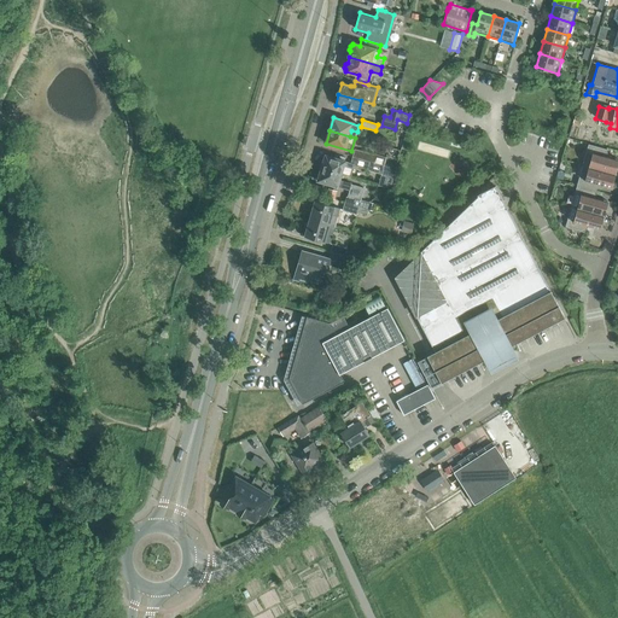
[(606,150),(588,144),(582,164),(616,174),(617,163),(617,159),(605,156),(606,150)]
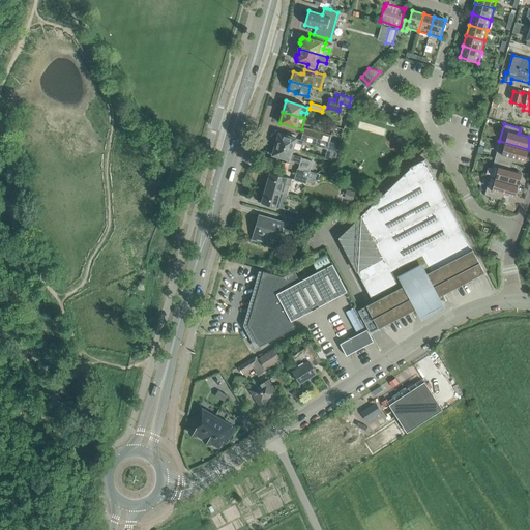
[(330,136),(304,127),(302,135),(328,143),(330,136)]
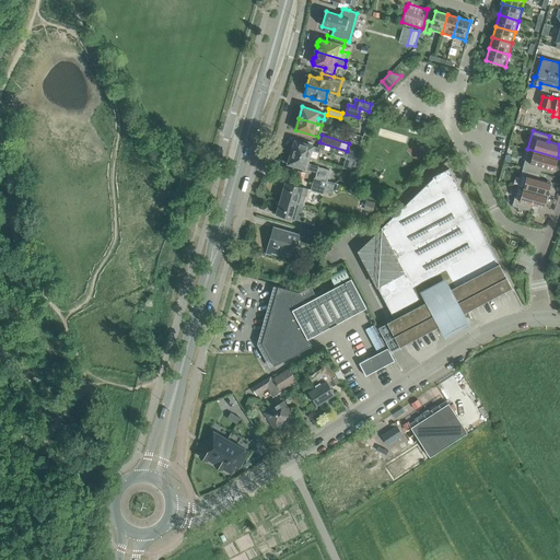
[(317,149),(317,148),(315,148),(312,147),(303,143),(294,141),(293,144),(291,146),(290,152),(291,152),(310,159),(314,160),(317,149)]
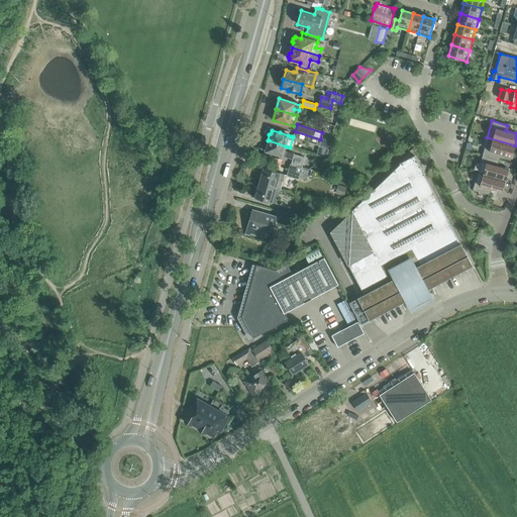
[(320,139),(295,131),(293,136),(319,144),(316,153),(325,157),(329,142),(320,139)]
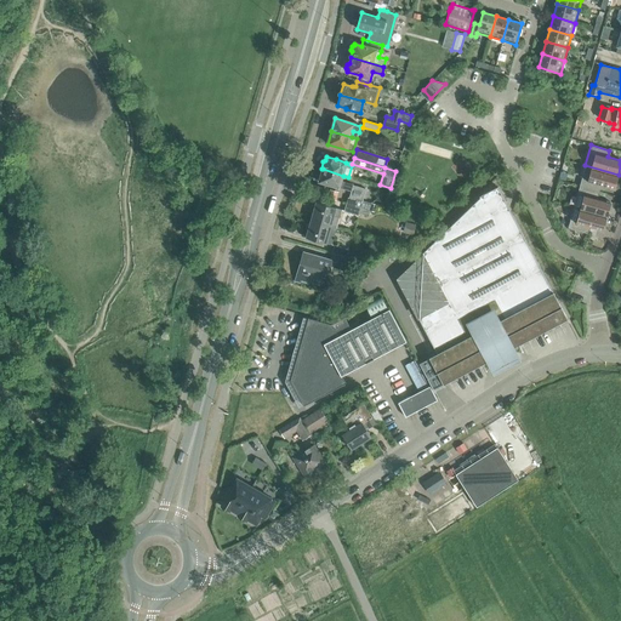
[(614,189),(619,175),(585,165),(580,186),(598,192),(599,184),(614,189)]
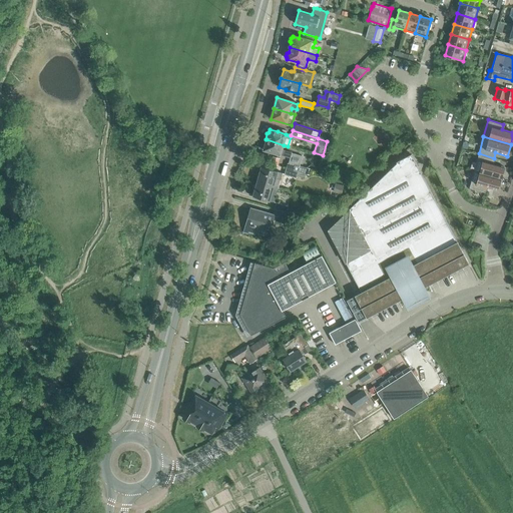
[(283,149),(284,145),(267,139),(264,150),(290,158),(289,163),(288,163),(286,168),(298,171),(301,160),(302,156),(292,153),(292,152),(283,149)]
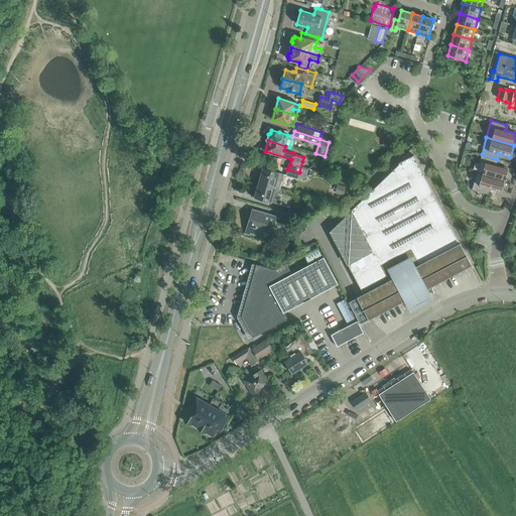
[(482,154),(477,172),(504,179),(507,168),(495,164),(497,159),(482,154)]
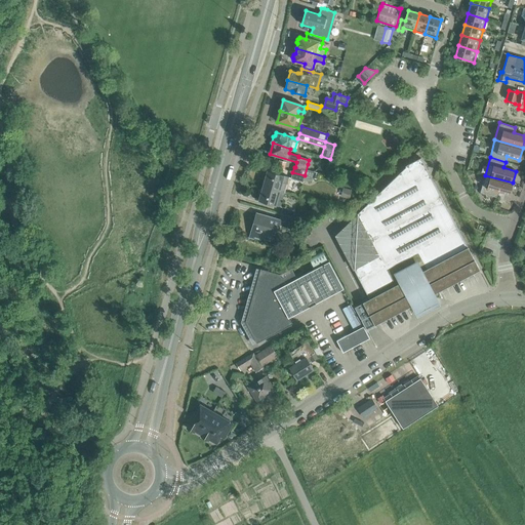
[(362,303),(374,324),(479,270),(420,158),(405,166),(406,167),(356,214),(377,254),(353,268),(369,298),(362,303)]
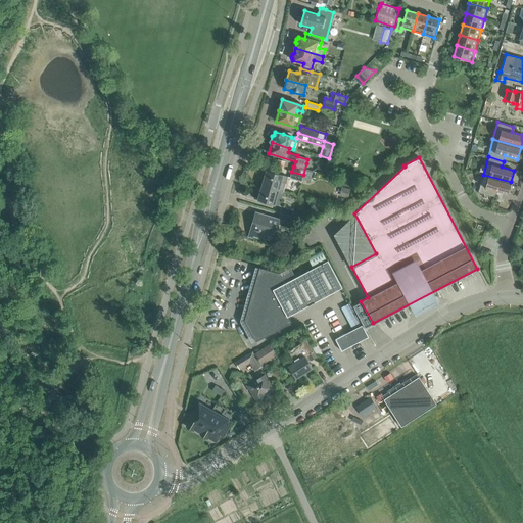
[(283,168),(285,160),(279,158),(277,165),(283,168)]
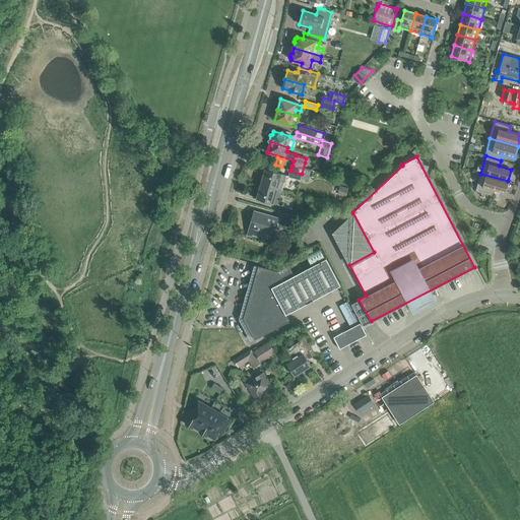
[(281,190),(285,176),(264,170),(260,184),(281,190)]
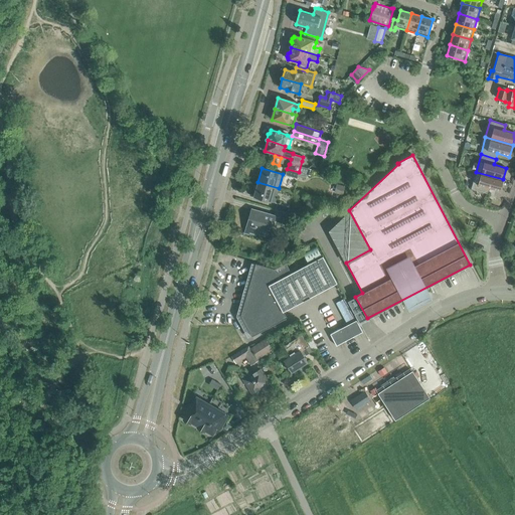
[(297,178),(299,172),(287,169),(285,175),(297,178)]
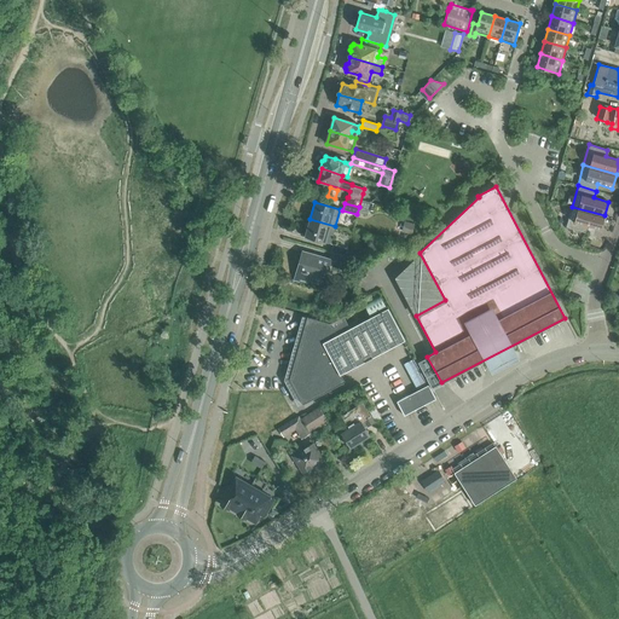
[(566,227),(584,232),(586,225),(601,230),(605,215),(572,207),(566,227)]
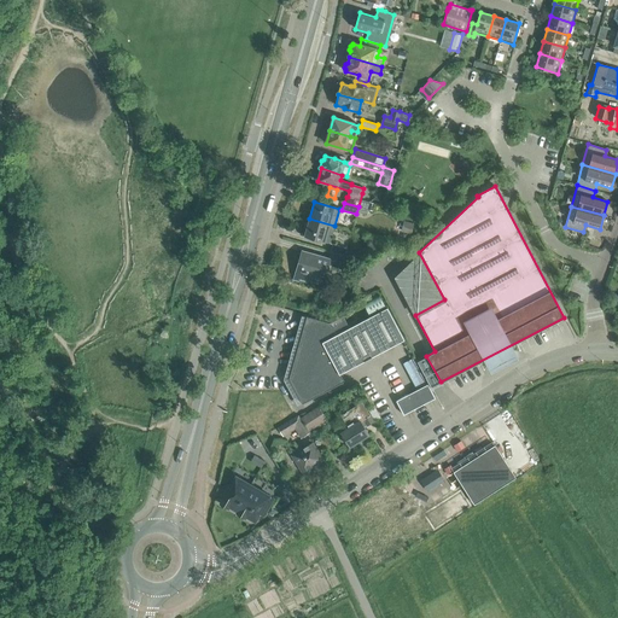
[(334,226),(309,219),(304,237),(330,244),(332,235),(327,234),(330,225),(334,226)]
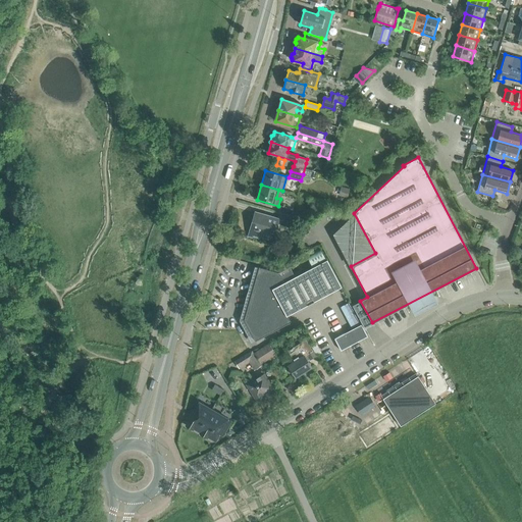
[(338,195),(347,198),(350,189),(342,187),(338,195)]
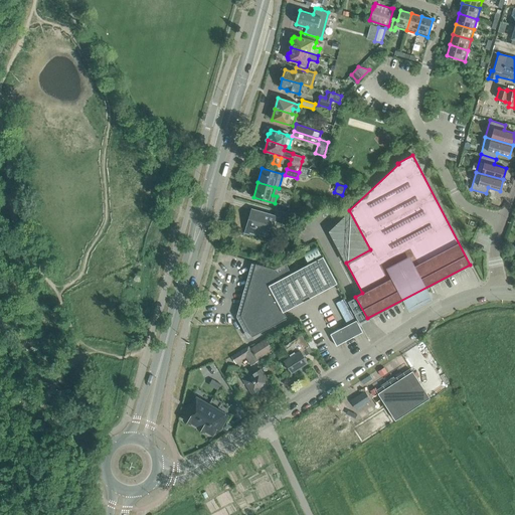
[(275,209),(288,213),(288,210),(289,206),(277,203),(275,209)]
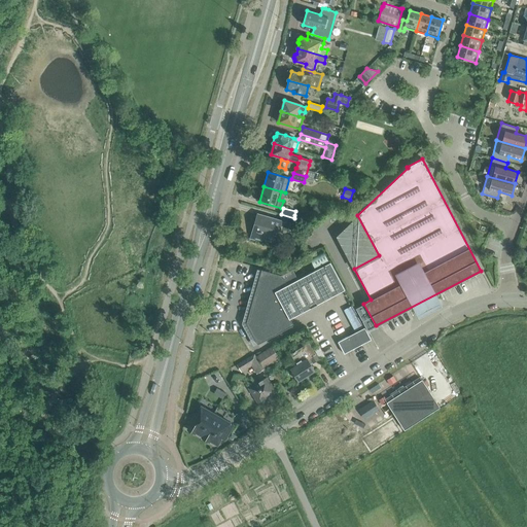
[(292,224),(292,223),(294,218),(281,214),(280,220),(257,214),(250,239),(255,240),(255,239),(259,241),(265,242),(267,237),(277,240),(282,221),(292,224)]
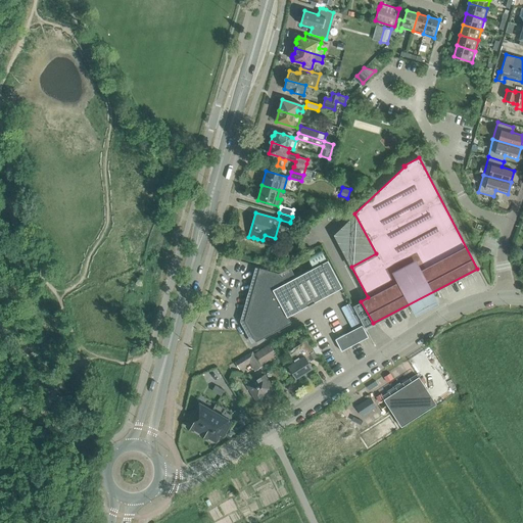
[(292,217),(290,222),(294,224),(295,221),(297,222),(299,215),(292,214),(292,217)]
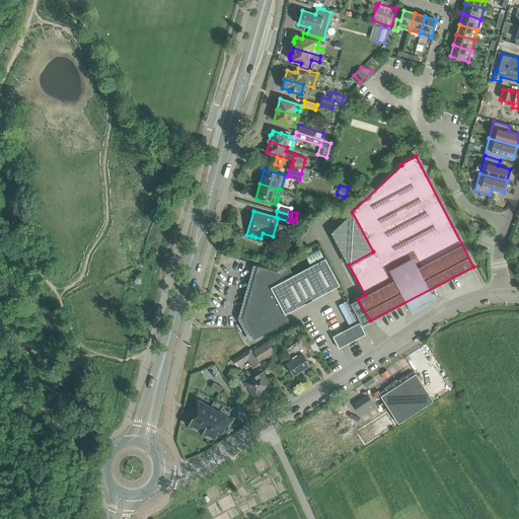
[(305,254),(310,264),(324,255),(319,247),(305,254)]
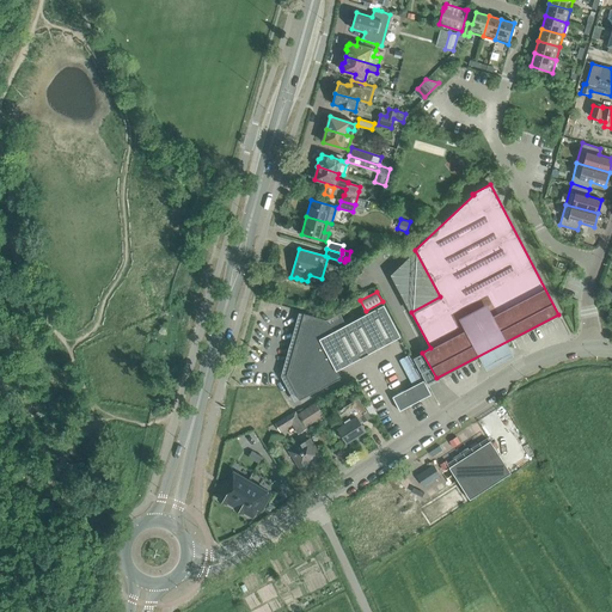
[(340,312),(325,319),(304,313),(286,375),(299,399),(341,378),(337,369),(401,336),(384,304),(346,324),(340,312)]
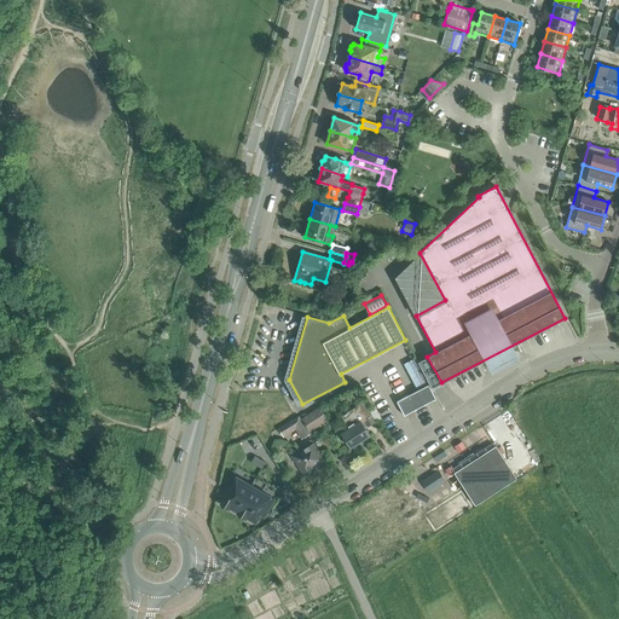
[(437,399),(428,385),(397,401),(405,416),(437,399)]
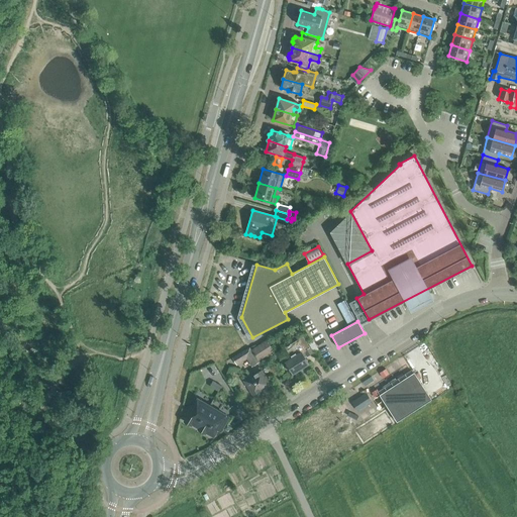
[(292,356),(284,362),(287,366),(286,367),(289,372),(290,371),(292,374),(308,364),(301,351),(303,350),(306,356),(312,352),(302,336),(286,346),(292,356)]
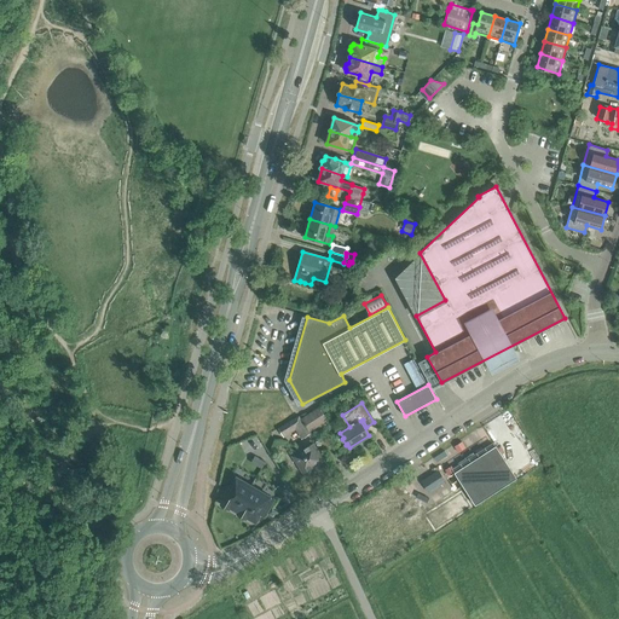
[(377,426),(383,422),(375,405),(369,409),(377,426)]
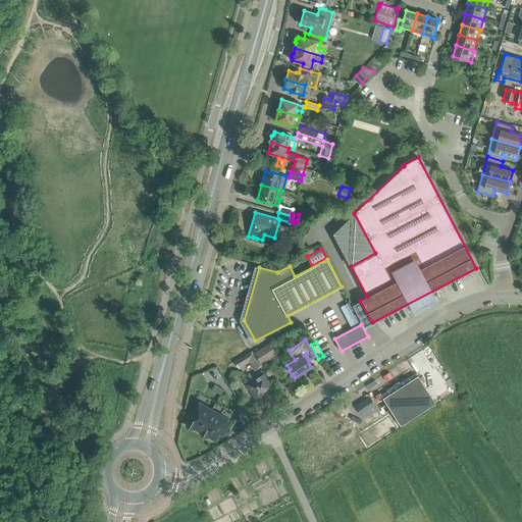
[(268,343),(254,352),(261,363),(276,354),(268,343)]
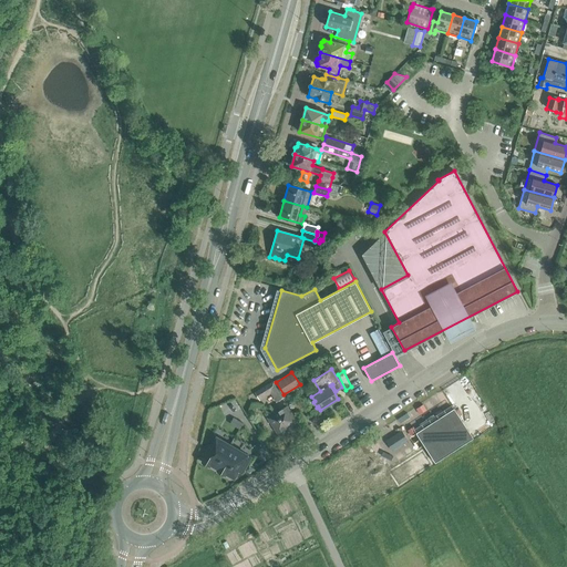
[(275,380),(255,392),(259,400),(270,392),(276,401),(285,395),(284,394),(276,382),(275,380)]
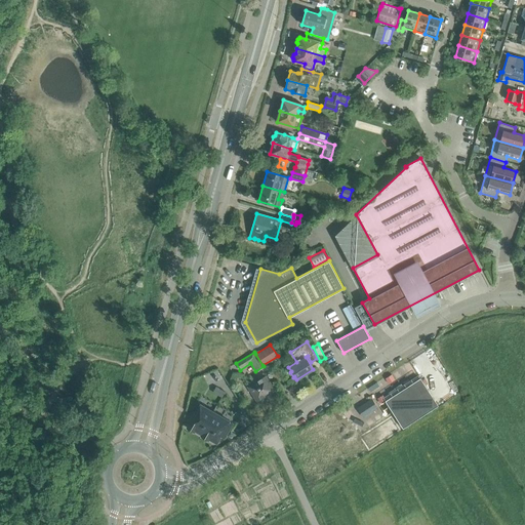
[(276,371),(271,374),(275,381),(280,378),(276,371)]
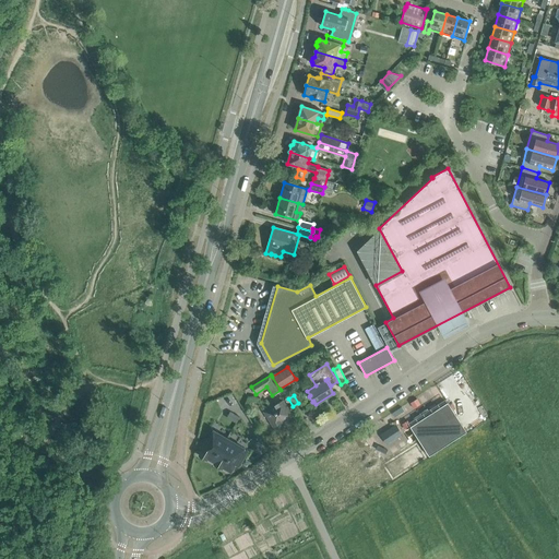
[(274,405),(274,404),(263,411),(274,427),(292,416),(282,400),(274,405)]
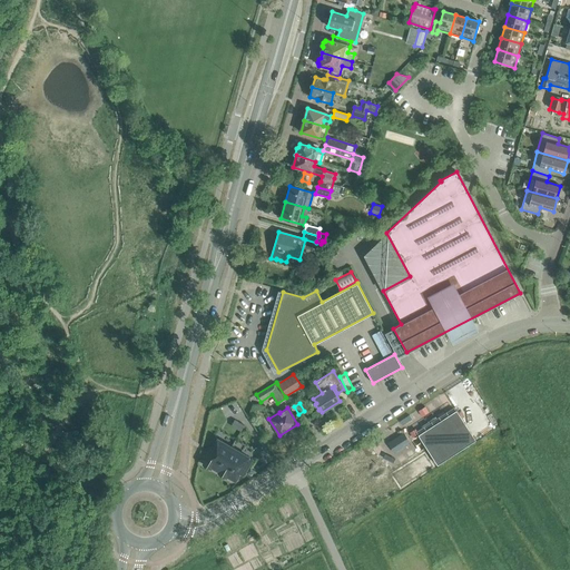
[(416,435),(436,465),(474,440),(454,410),(416,435)]
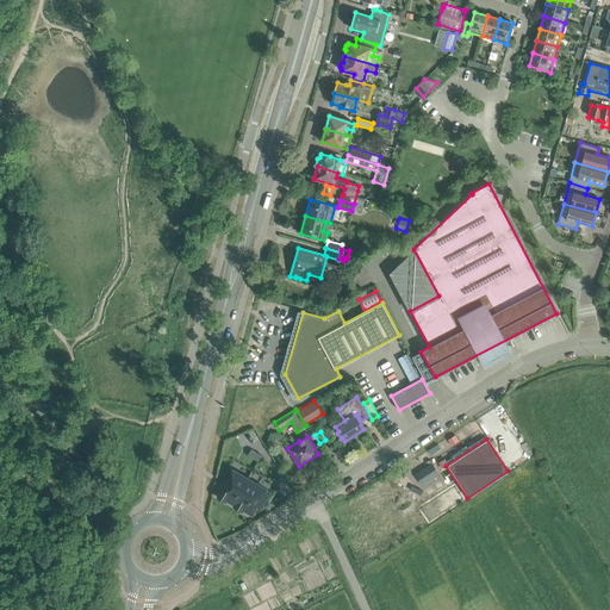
[(435,456),(444,452),(440,443),(430,448),(435,456)]
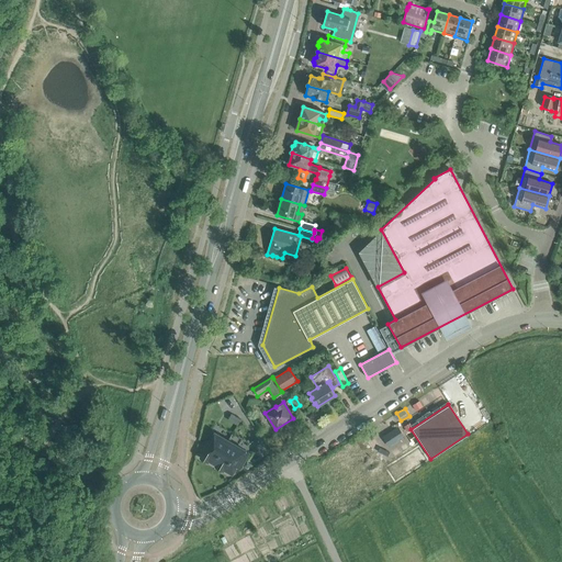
[(231,414),(228,418),(237,424),(239,419),(231,414)]
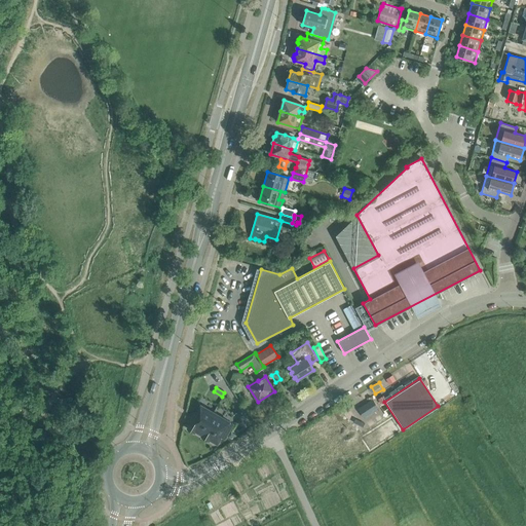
[(373,399),(359,408),(365,418),(379,409),(373,399)]
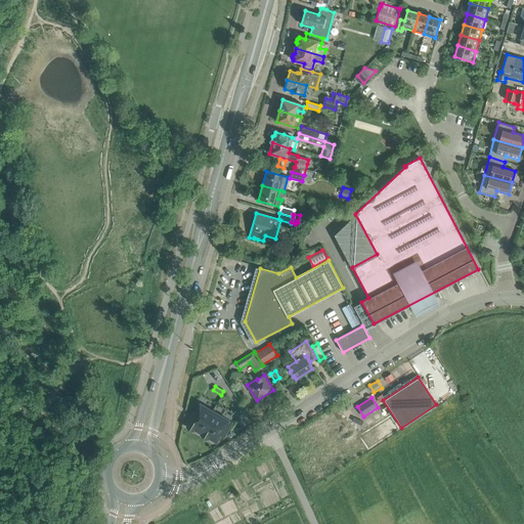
[(193,429),(200,432),(212,410),(200,403),(194,412),(192,411),(188,419),(190,420),(186,427),(192,431),(193,429)]
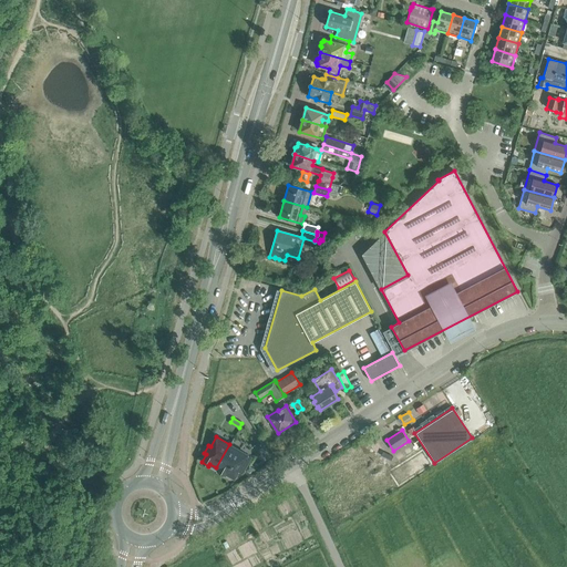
[(250,456),(229,444),(216,467),(218,468),(217,471),(224,475),(225,473),(234,477),(243,462),(246,464),(250,456)]
